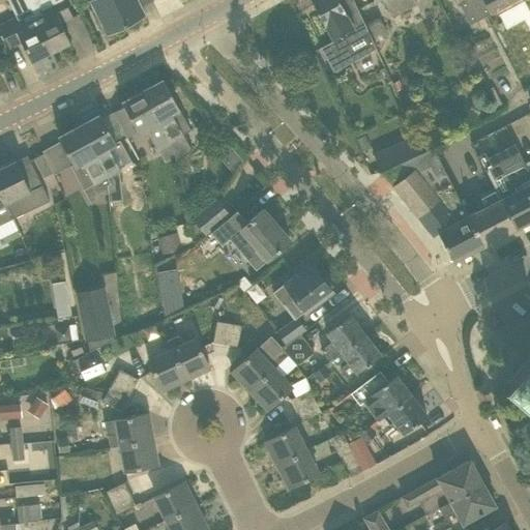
[(22,43),(31,62),(52,52),(25,0),(8,0),(18,17),(0,25),(0,29),(10,49),(22,43)]
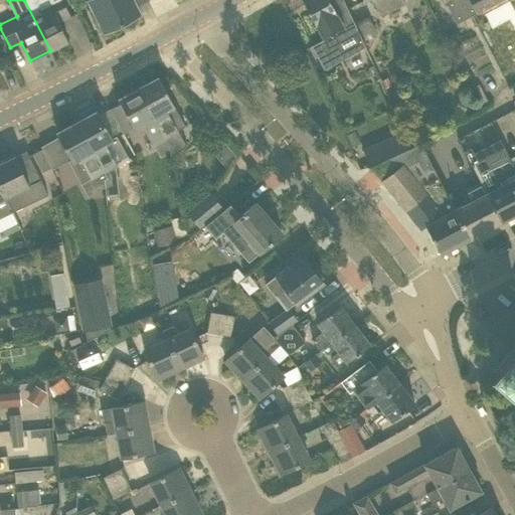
[(24,0),(50,50),(68,41),(58,24),(71,17),(62,0),(24,0)]
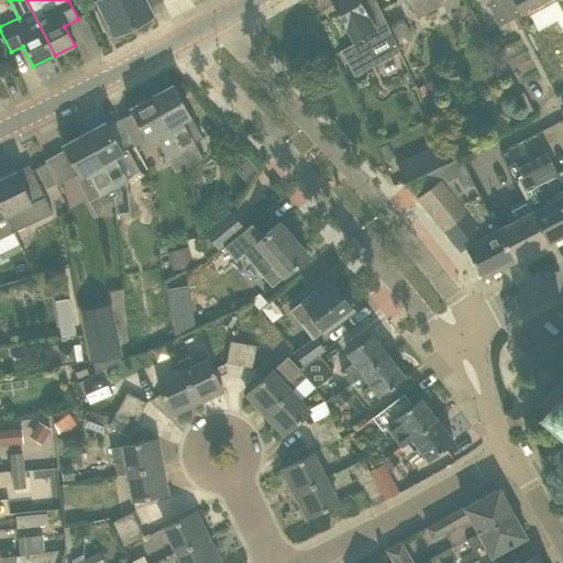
[(96,0),(114,35),(154,14),(151,7),(163,0),(96,0)]
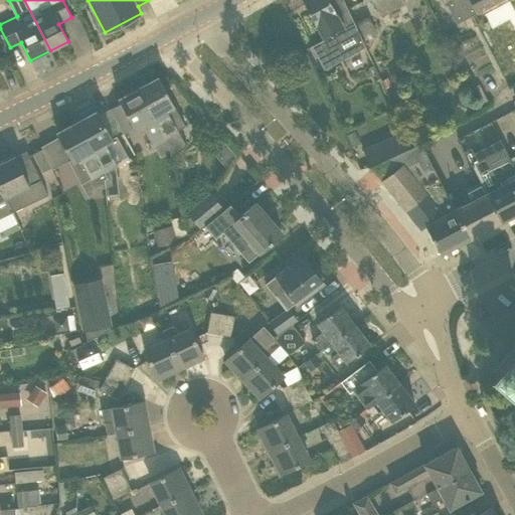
[(354,23),(343,0),(302,0),(324,39),(329,47),(336,62),(366,47),(358,32),(354,23)]
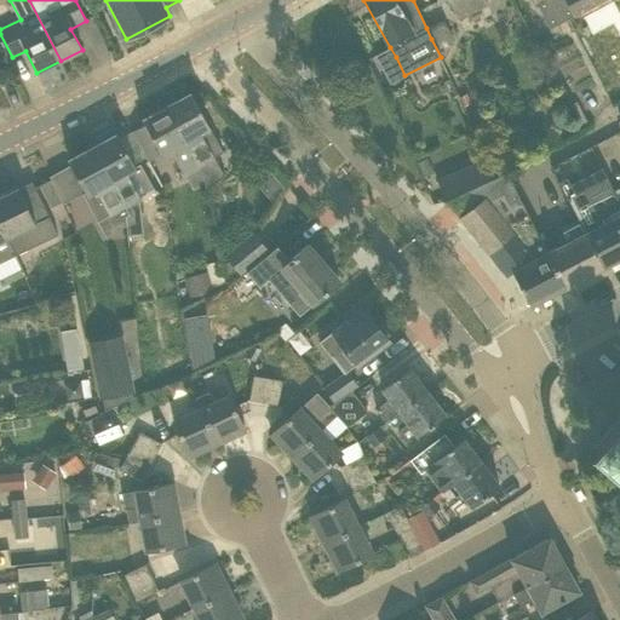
[(447,0),(459,21),(475,13),(488,5),(486,0),(437,0),(438,1),(440,0),(447,0)]
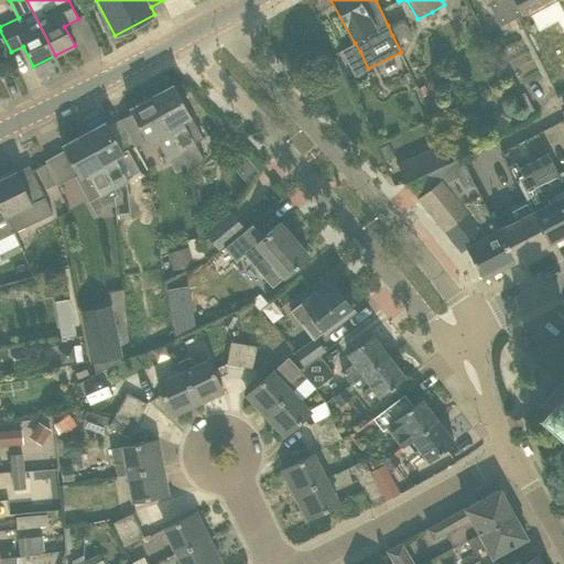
[(489,1),(501,24),(522,14),(513,0),(483,0),(485,3),(489,1)]
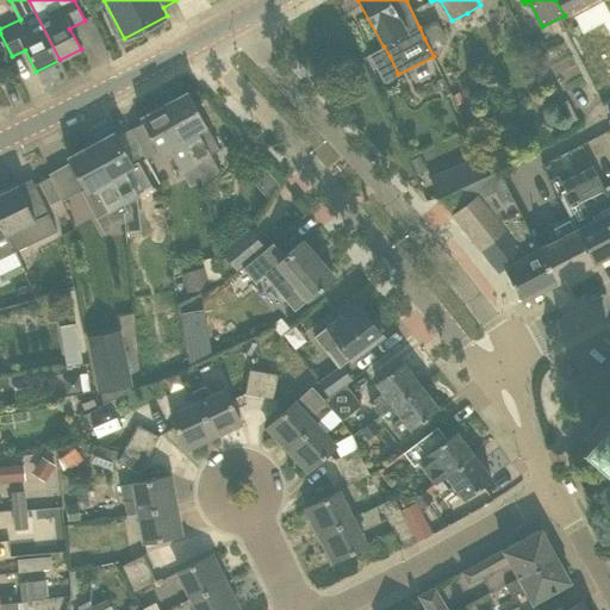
[(555,0),(565,16),(593,0),(555,0)]
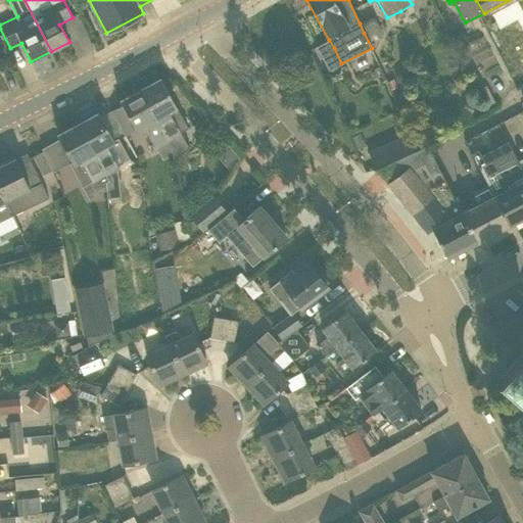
[(522,29),(522,11),(518,2),(492,15),(500,29),(518,19),(522,29)]
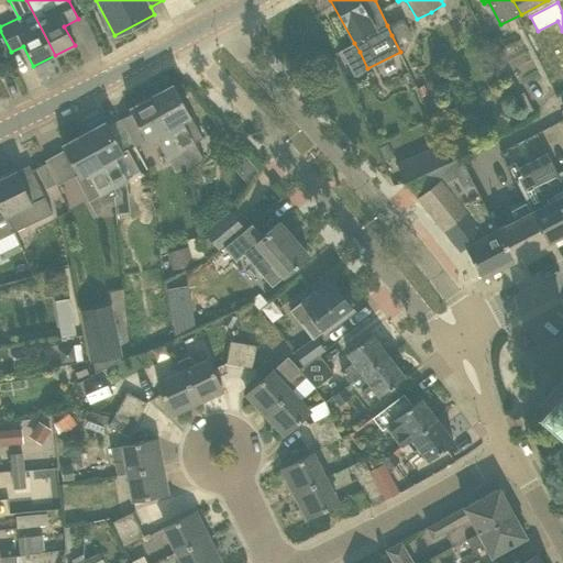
[(403,19),(387,25),(392,35),(407,28),(403,19)]
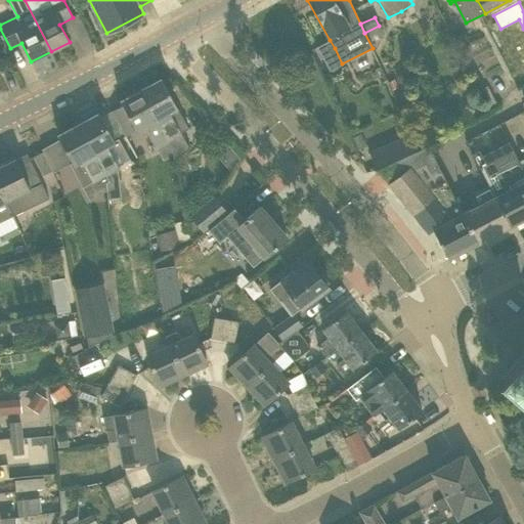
[(387,78),(382,67),(376,70),(381,81),(387,78)]
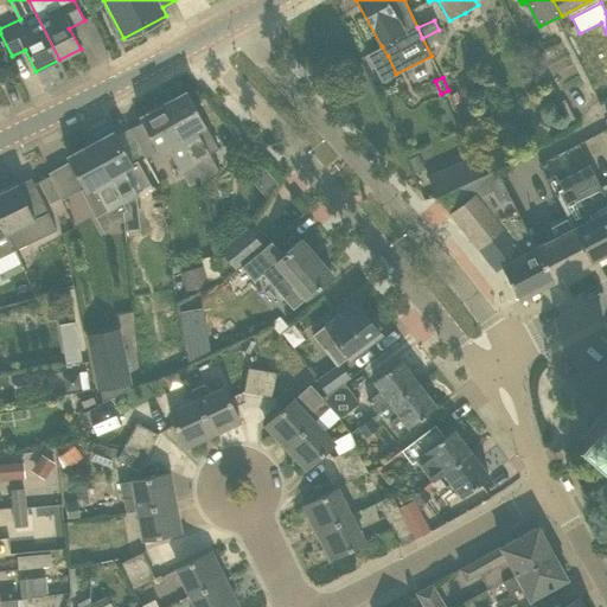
[(205,125),(187,90),(164,103),(195,161),(198,167),(202,183),(219,172),(210,153),(219,148),(205,125)]
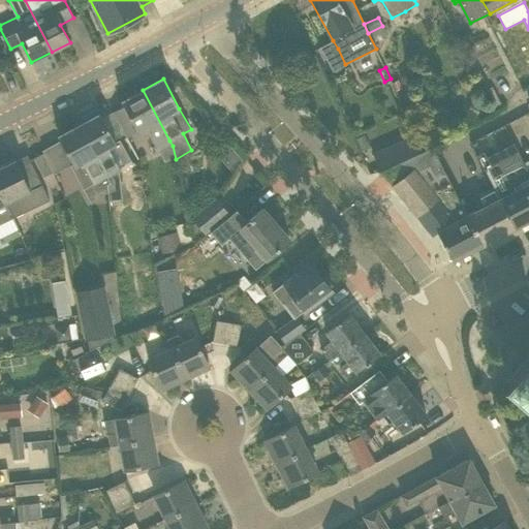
[(402,88),(399,80),(393,83),(396,90),(402,88)]
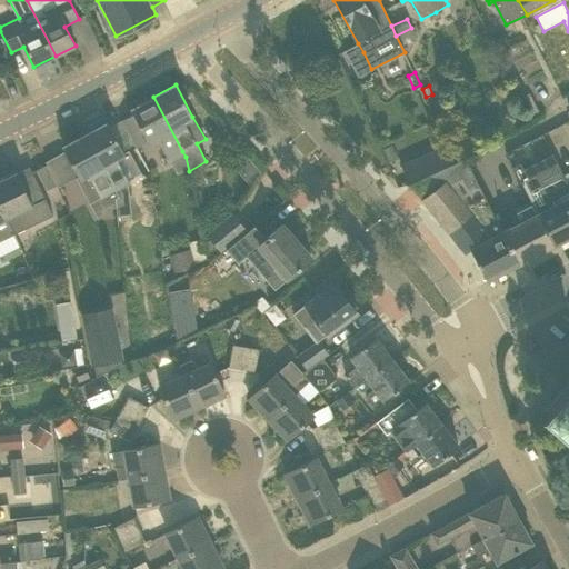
[(136,147),(137,147),(156,137),(168,159),(182,151),(153,97),(131,109),(133,113),(121,120),(136,147)]
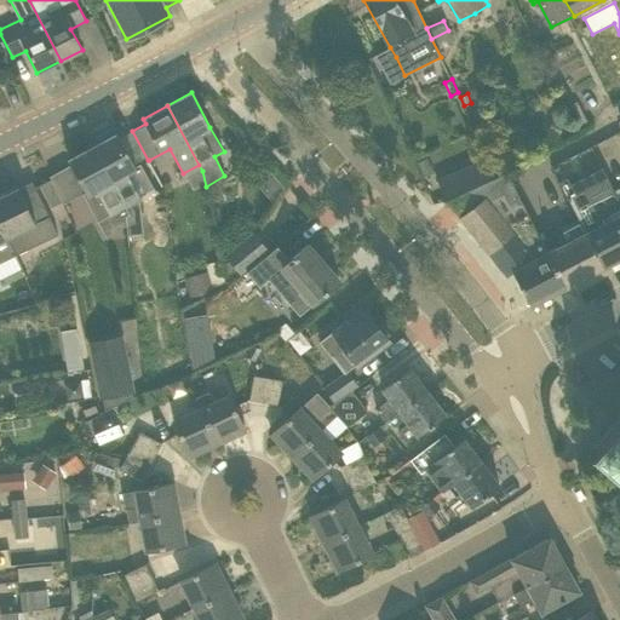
[(560,137),(566,118),(555,114),(549,132),(560,137)]
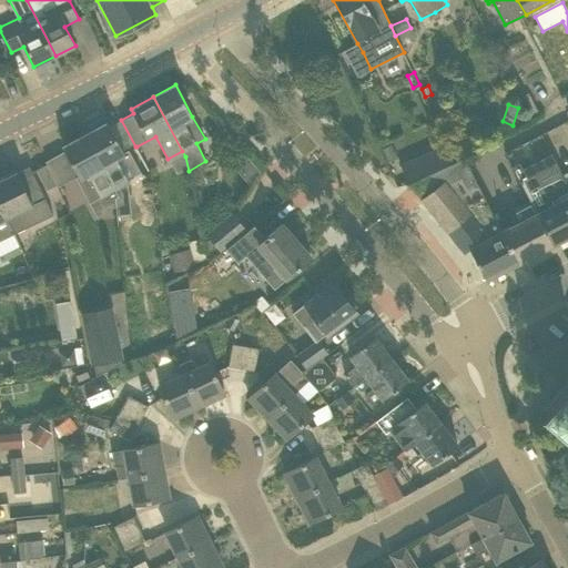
[(107,122),(84,134),(115,190),(119,196),(115,198),(117,205),(117,215),(131,214),(128,181),(149,169),(137,146),(124,153),(110,127),(107,122)]
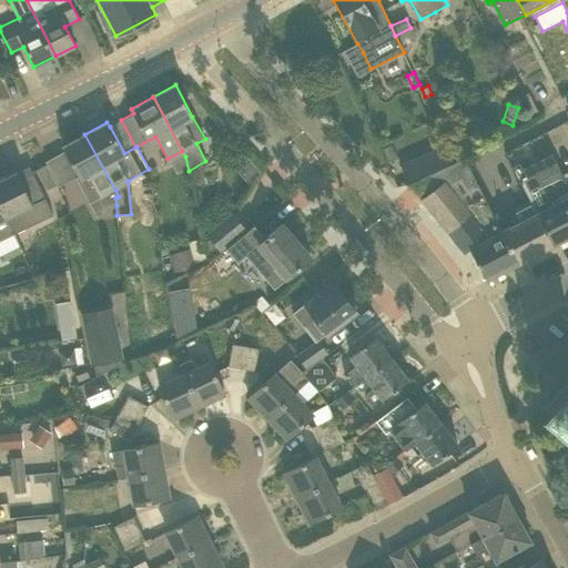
[(84,134),(62,145),(66,151),(68,154),(79,175),(80,176),(78,178),(90,203),(101,196),(115,190),(84,134)]
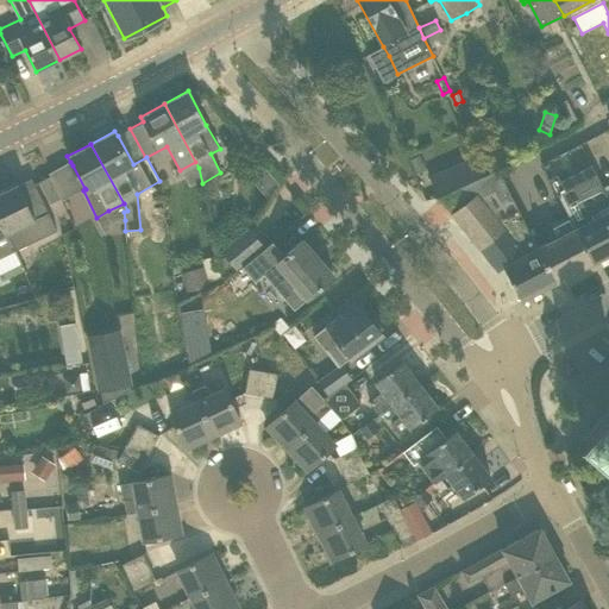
[(429,176),(419,154),(408,158),(420,187),(432,182),(429,176)]
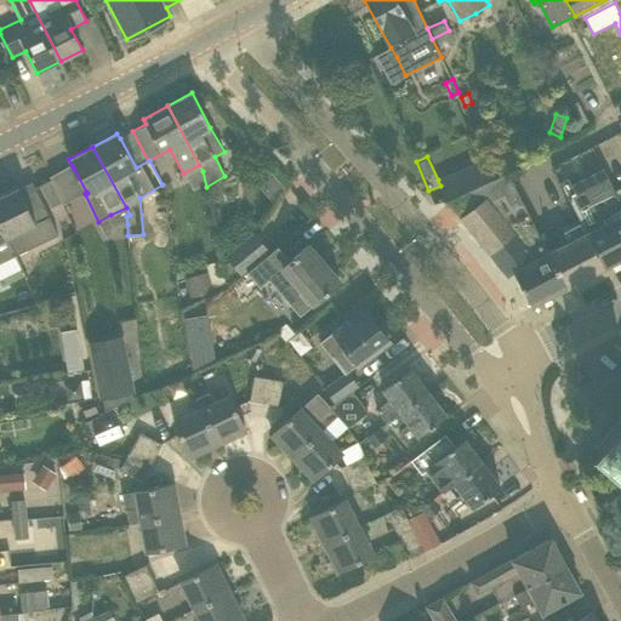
[(440,186),(446,200),(486,182),(477,163),(438,180),(440,186)]
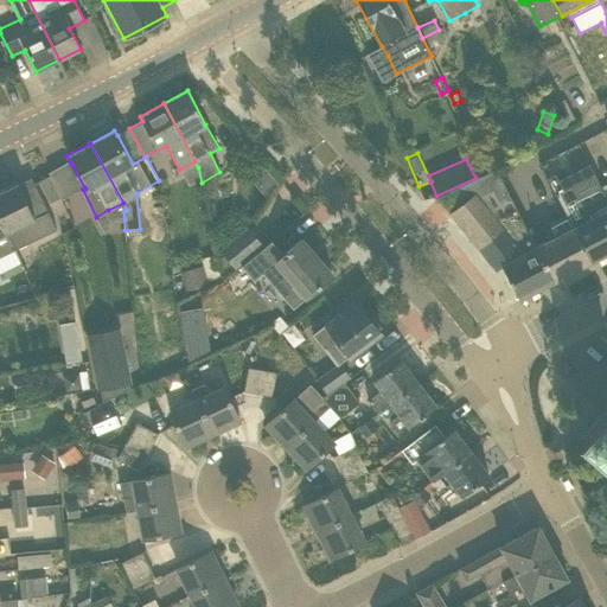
[(436,196),(440,200),(468,235),(512,199),(496,168),(475,178),(436,196)]
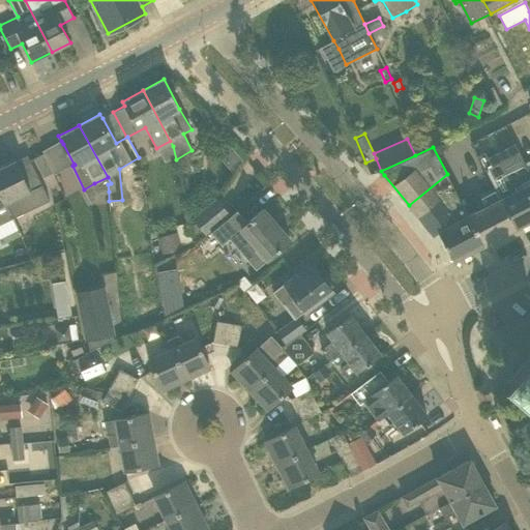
[(529,221),(529,175),(523,162),(505,171),(501,163),(493,166),(486,152),(478,155),(486,170),(495,189),(496,189),(517,228),(529,221)]
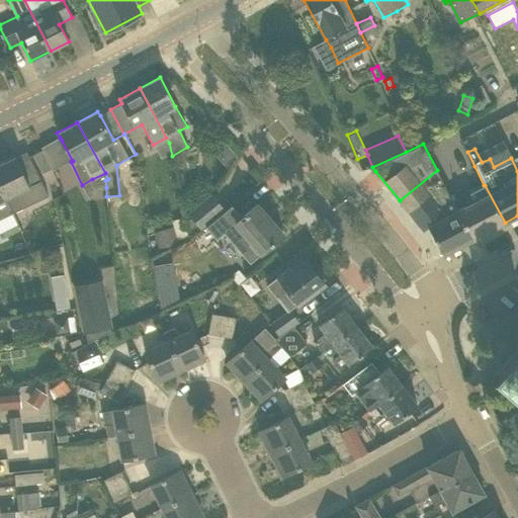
[(42,150),(34,155),(42,172),(52,168),(42,150)]
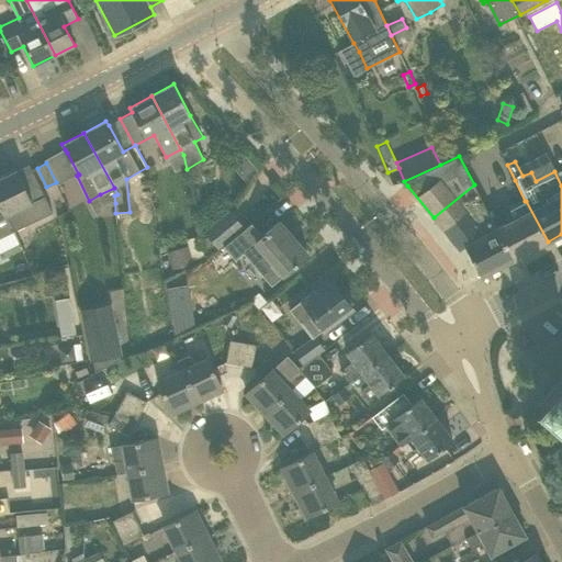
[(53,213),(32,169),(17,170),(0,178),(0,200),(15,232),(53,213)]
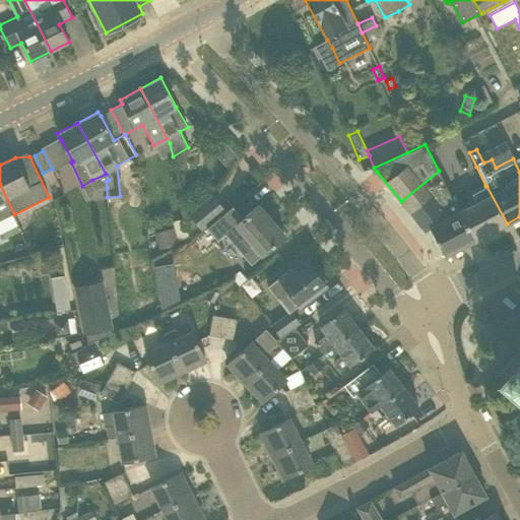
[(401,201),(402,204),(426,232),(430,228),(445,256),(475,241),(460,211),(439,171),(401,201)]
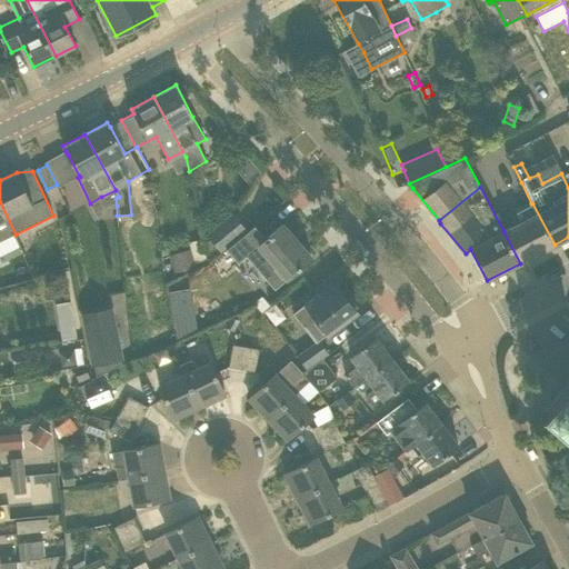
[(0,241),(16,235),(0,202),(0,241)]
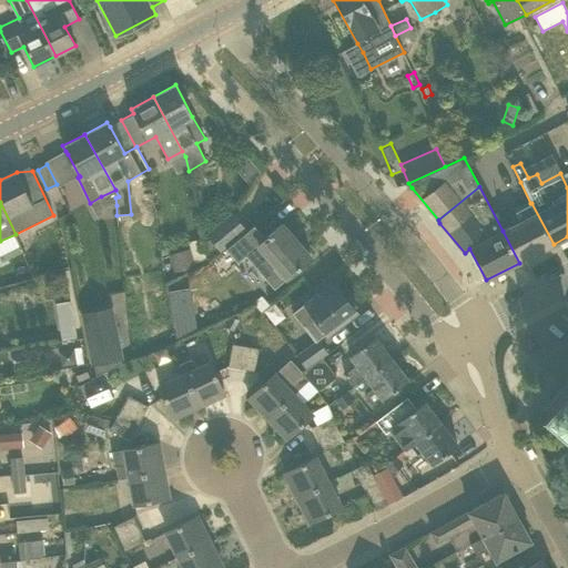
[(503,231),(519,263),(554,244),(531,203),(530,203),(516,211),(521,221),(503,231)]
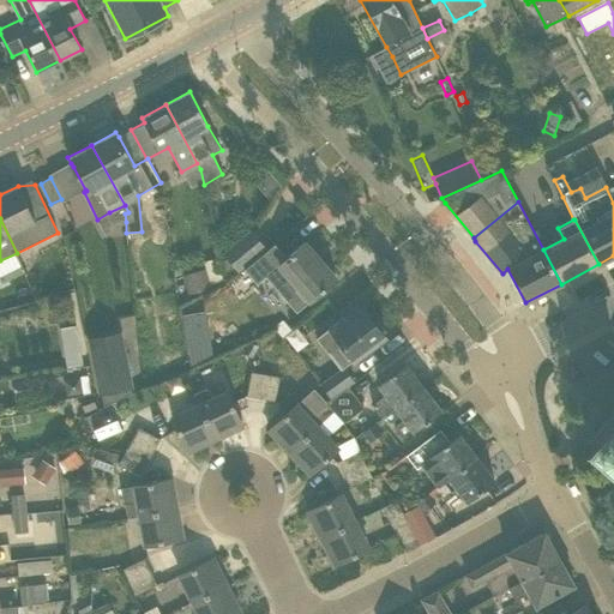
[(226,281),(238,271),(266,248),(252,232),(224,254),(226,257),(221,262),(226,281)]
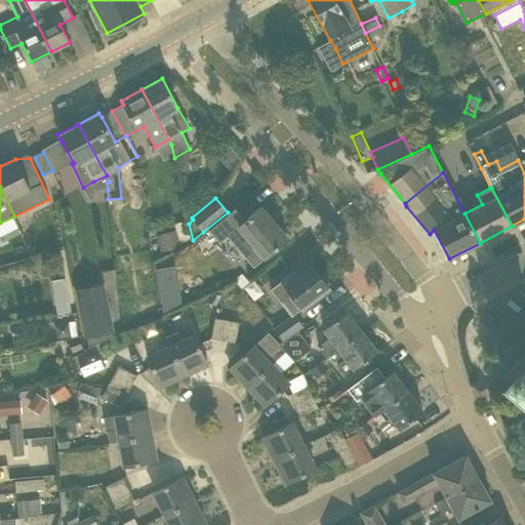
[(287,238),(260,207),(245,219),(228,235),(227,236),(253,267),(265,256),(287,238)]
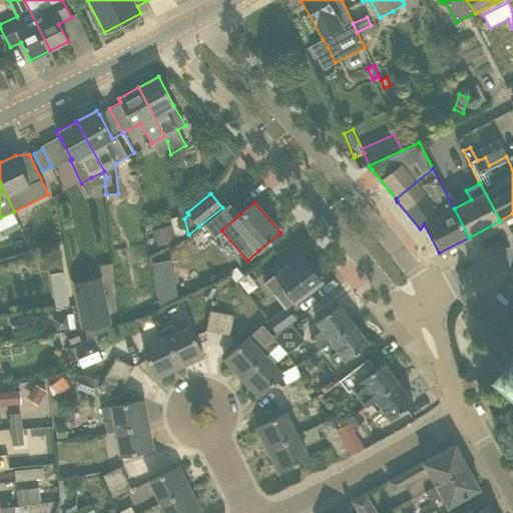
[(221,230),(222,229),(239,214),(230,203),(205,224),(215,236),(221,230)]
